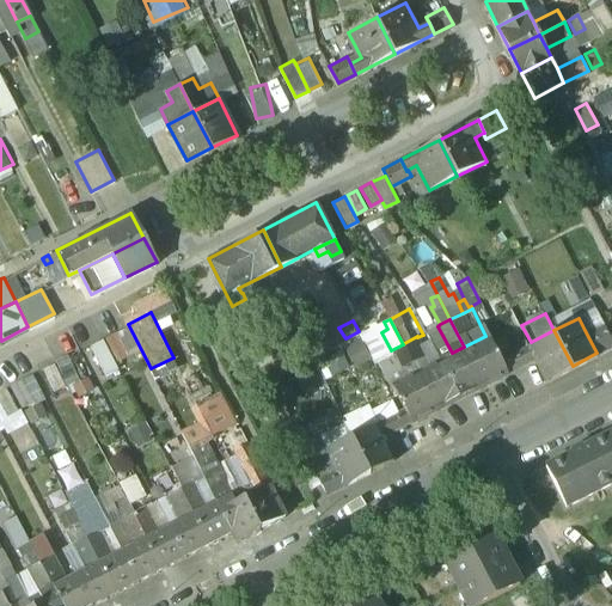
[(611,338),(603,320),(585,330),(597,353),(611,344),(611,338)]
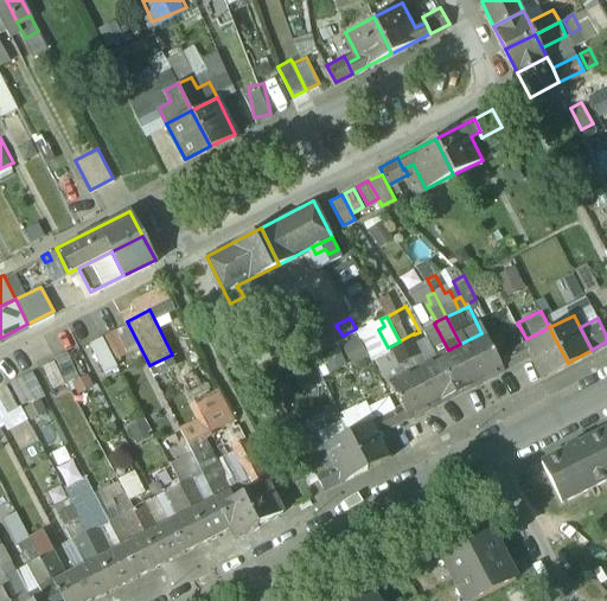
[(128,350),(115,326),(102,334),(116,356),(128,350)]
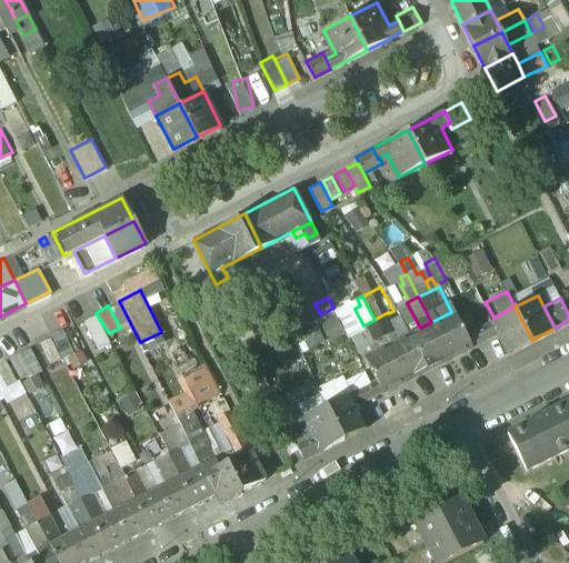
[(493,318),(492,319),(498,331),(509,351),(532,340),(515,307),(493,318)]
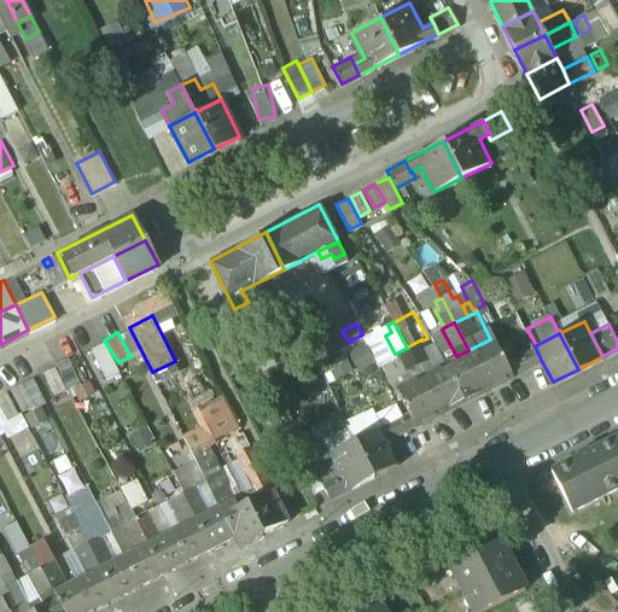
[(490,339),(468,350),(488,386),(512,374),(506,361),(494,337),(490,339)]
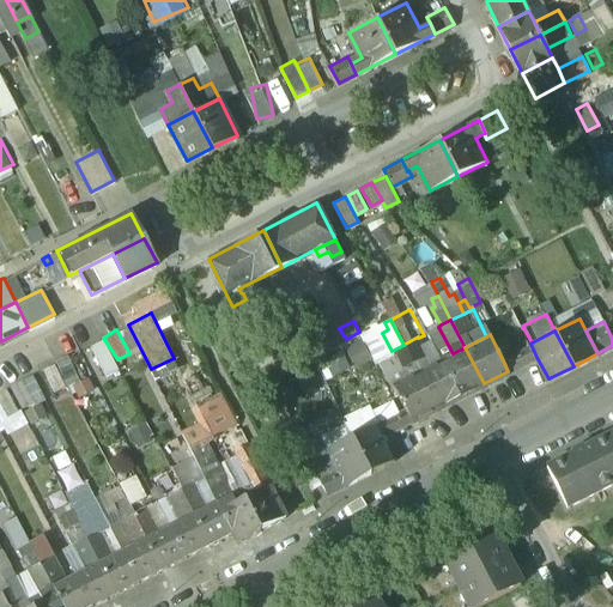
[(418,337),(405,344),(418,371),(429,365),(426,362),(430,360),(418,338),(418,337)]
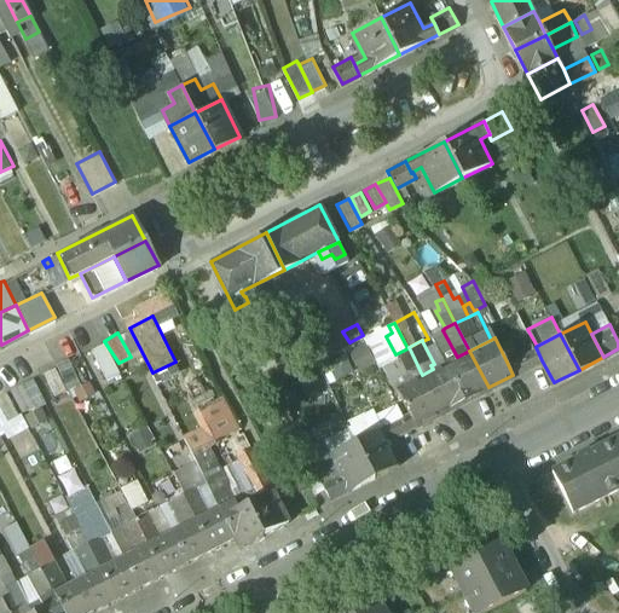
[(120,370),(104,341),(92,347),(106,377),(120,370)]
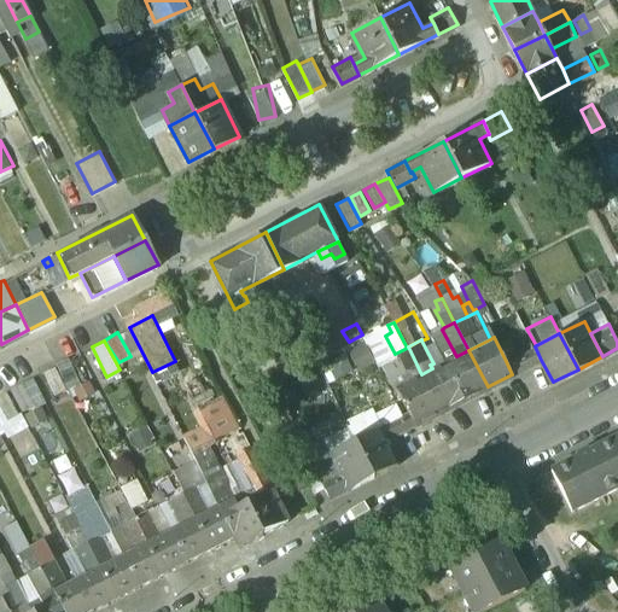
[(347,368),(375,361),(369,341),(340,348),(347,368)]
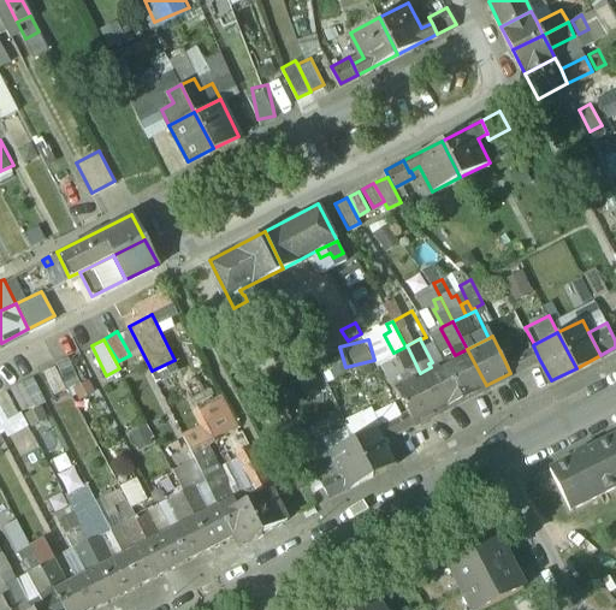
[(420,373),(407,345),(406,347),(394,353),(408,379),(420,373)]
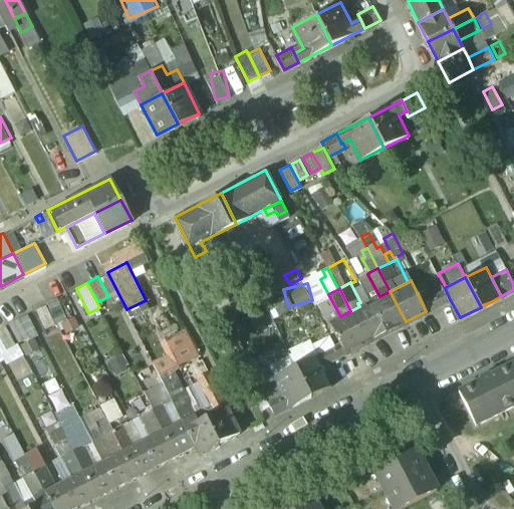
[(445,288),(421,300),(426,311),(450,299),(445,288)]
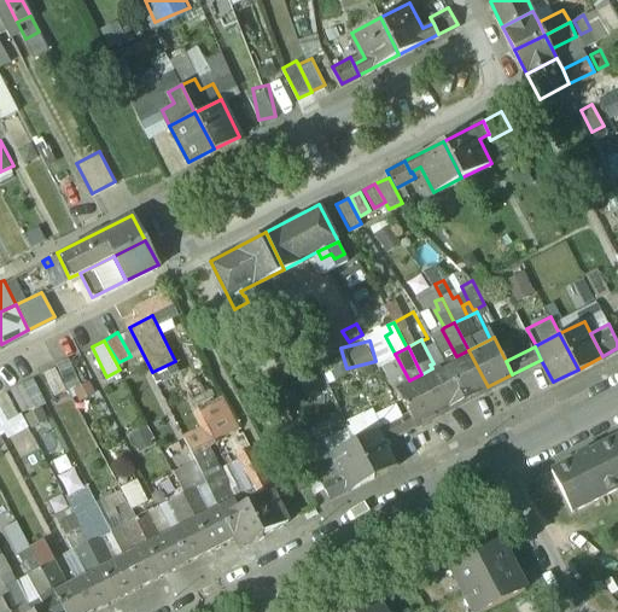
[(456,356),(445,362),(464,398),(488,386),(468,350),(456,356)]
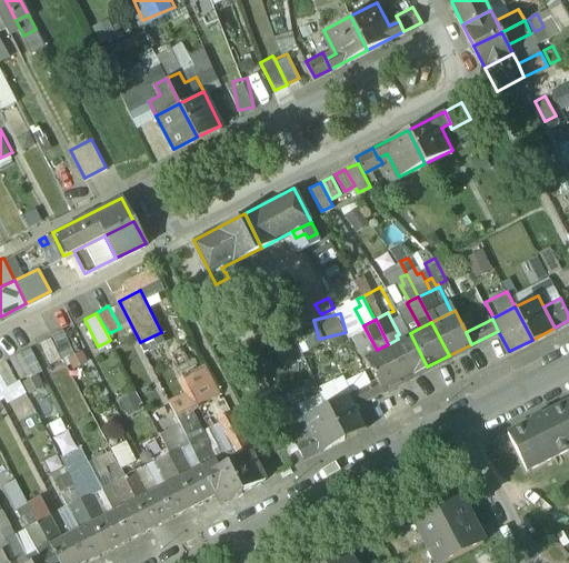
[(72,350),(62,329),(52,333),(62,354),(72,350)]
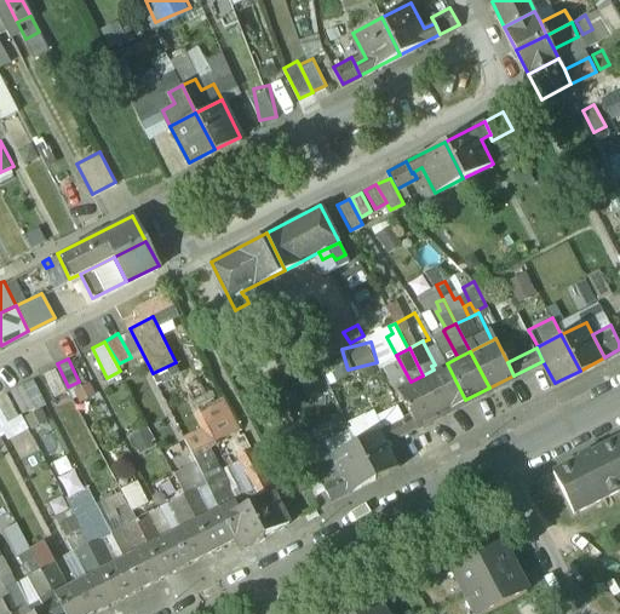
[(434,369),(423,376),(442,412),(465,400),(447,363),(434,369)]
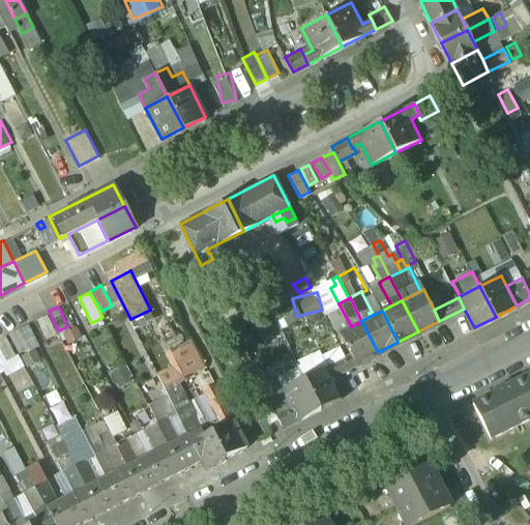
[(56,331),(47,314),(38,318),(48,337),(56,331)]
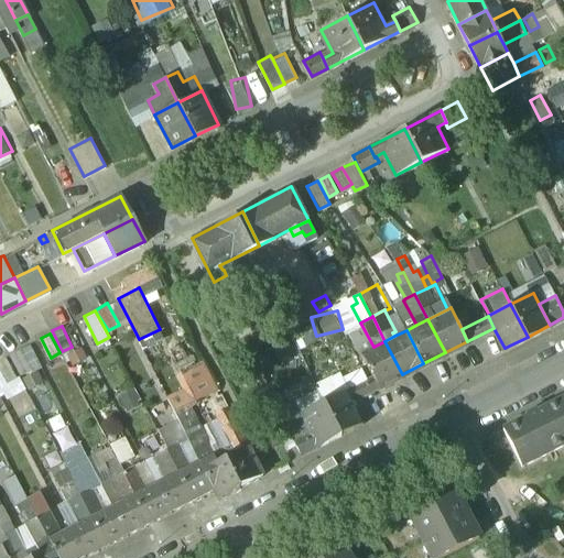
[(373,347),(361,353),(372,374),(379,386),(402,374),(384,341),(373,347)]
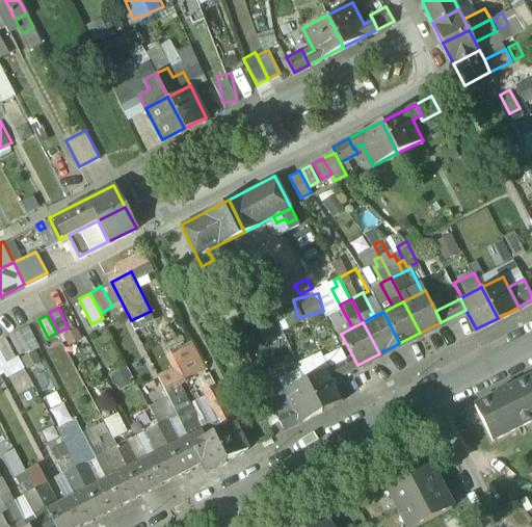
[(19,328),(29,347),(30,349),(40,344),(28,323),(19,328)]
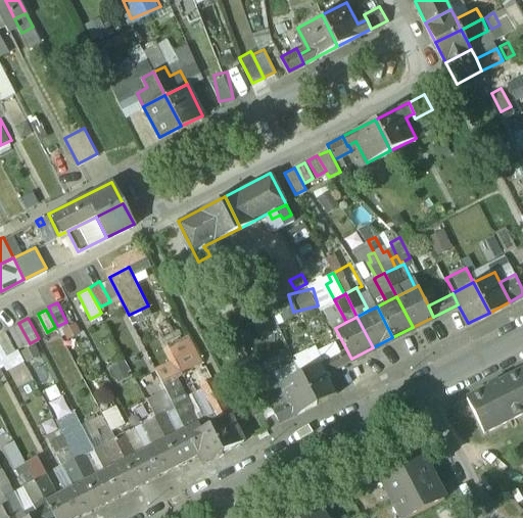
[(29,341),(18,323),(9,328),(18,347),(29,341)]
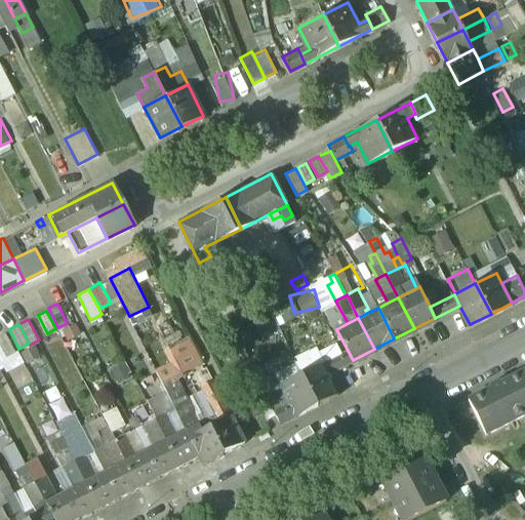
[(15,350),(5,331),(0,334),(0,343),(6,355),(15,350)]
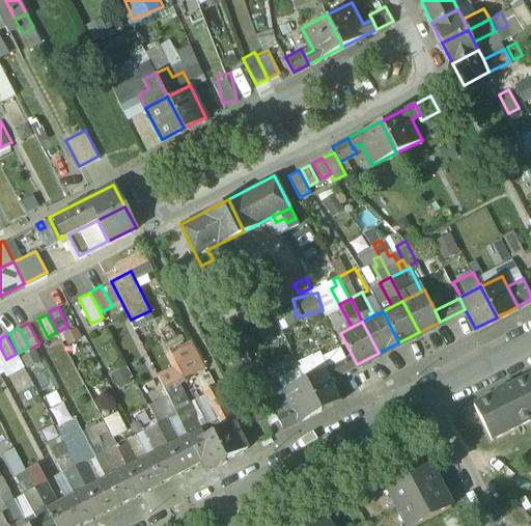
[(351,353),(326,366),(331,378),(357,364),(351,353)]
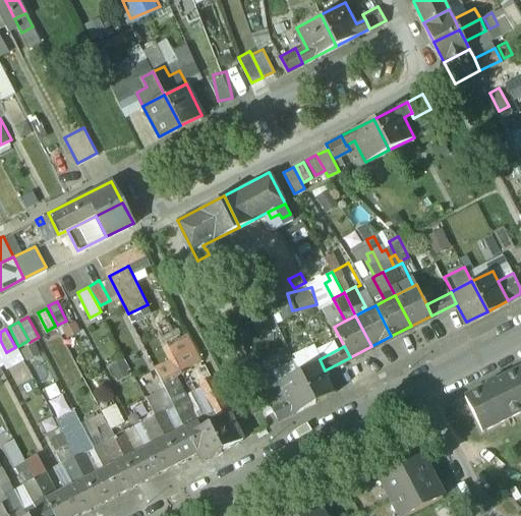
[(171,359),(156,366),(162,379),(176,370),(171,359)]
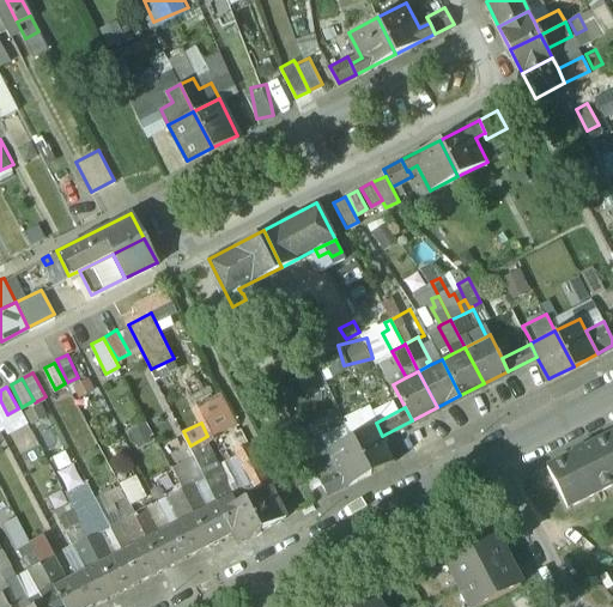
[(376,423),(352,435),(370,471),(394,459),(382,436),(376,423)]
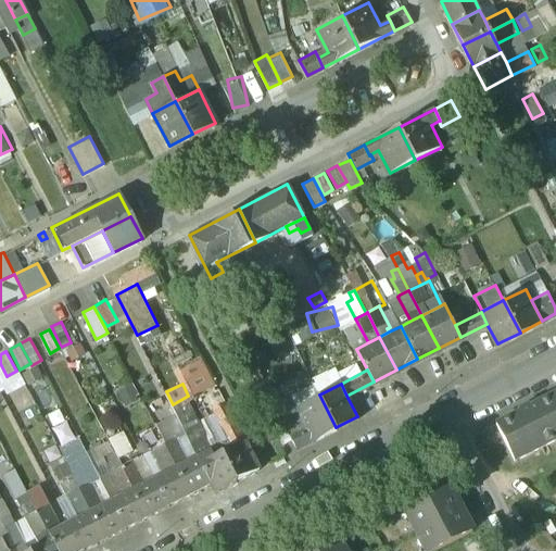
[(234,417),(219,387),(209,392),(216,407),(213,408),(215,412),(220,424),(234,417)]
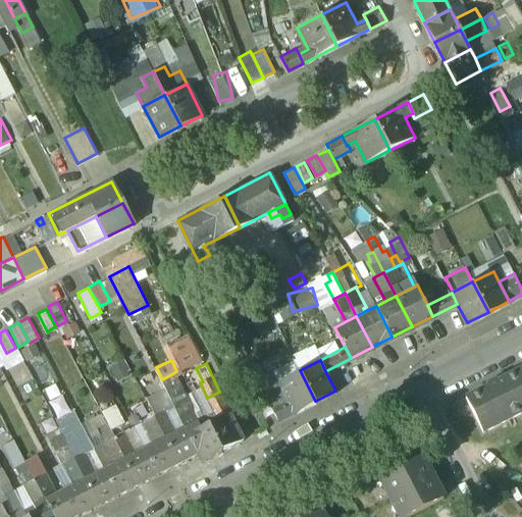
[(521,367),(498,380),(497,377),(486,382),(488,385),(466,397),(483,429),(521,410),(521,367)]
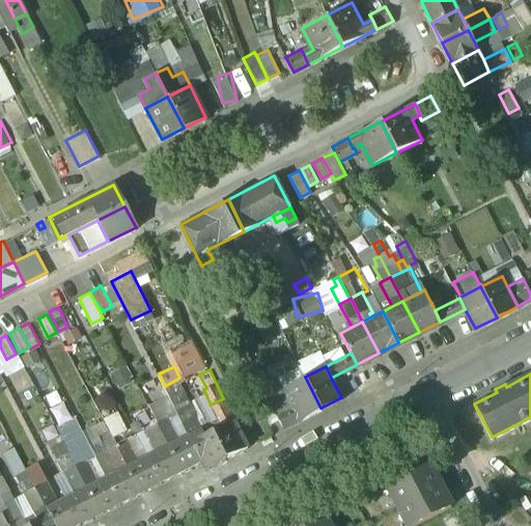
[(305,377),(284,388),(300,419),(320,408),(305,377)]
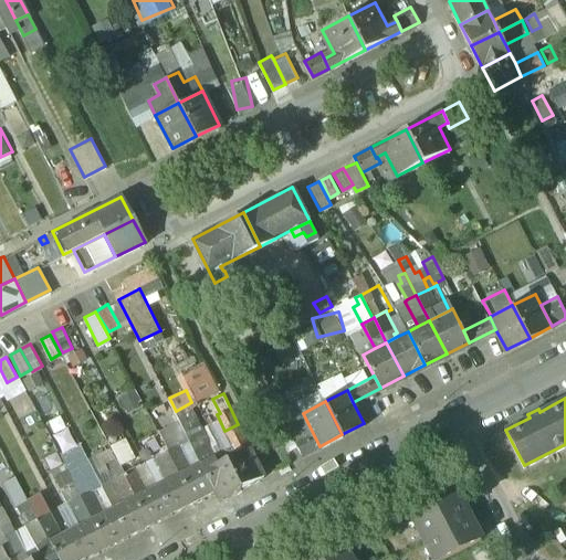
[(207,440),(187,404),(176,411),(194,446),(207,440)]
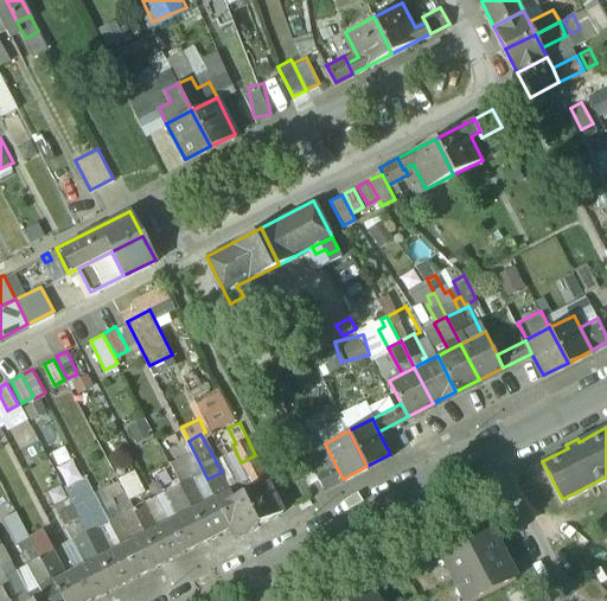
[(289,445),(300,466),(311,460),(307,452),(300,440),(289,445)]
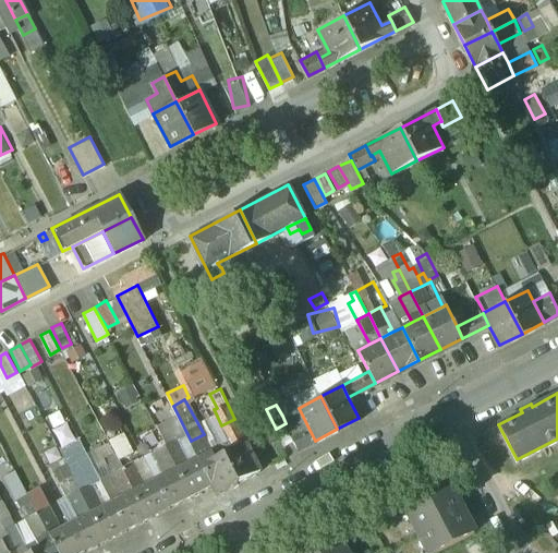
[(299,408),(282,416),(286,423),(299,449),(315,441),(299,408)]
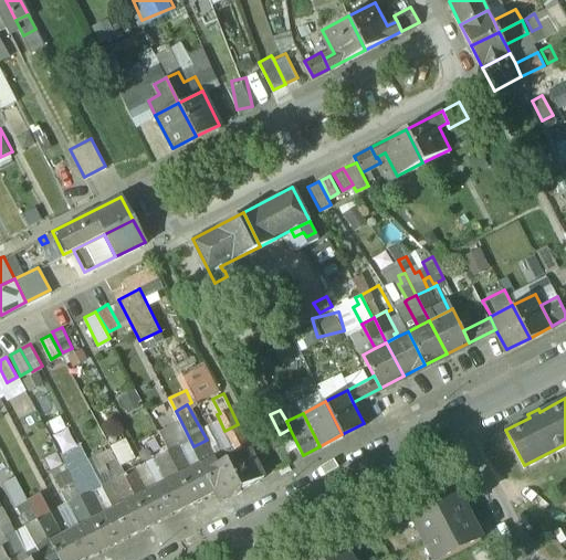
[(224,431),(219,419),(208,424),(227,458),(237,453),(224,431)]
